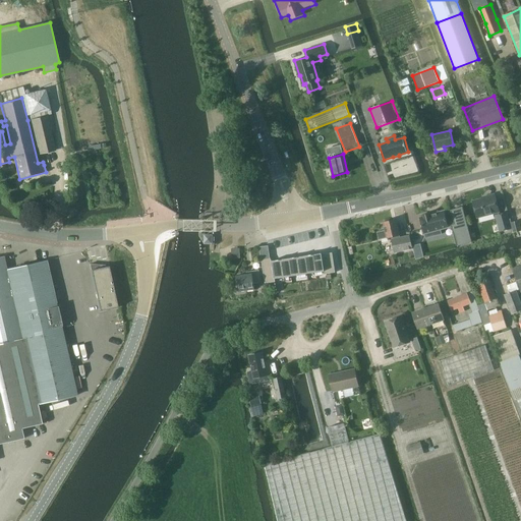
[(520,211),(520,198),(518,188),(518,189),(507,192),(510,205),(506,206),(508,212),(510,223),(517,221),(515,213),(520,211)]
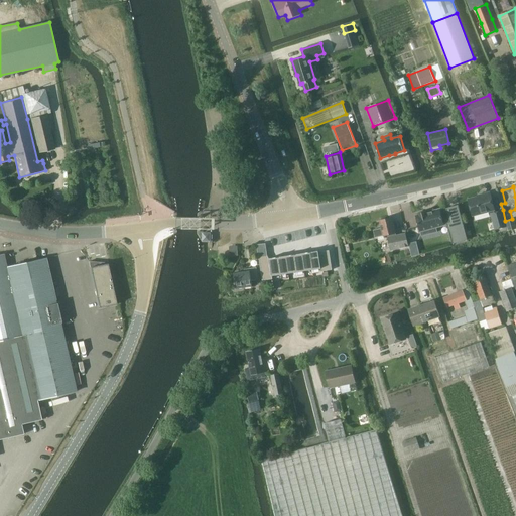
[(473,216),(495,211),(490,192),(483,195),(483,196),(469,199),(473,216)]
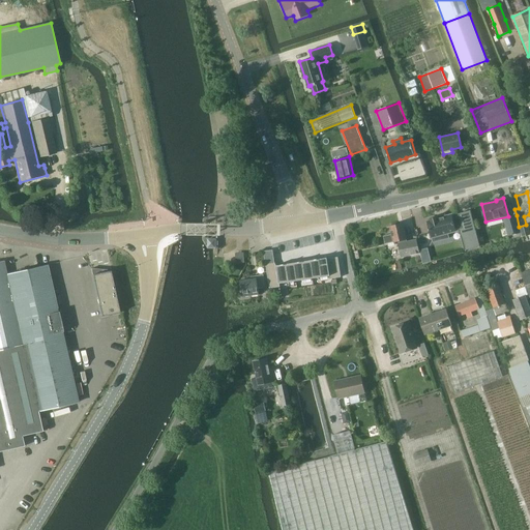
[(429,219),(428,219),(432,236),(440,234),(441,239),(449,237),(448,232),(457,229),(459,228),(465,249),(480,245),(471,209),(459,213),(459,214),(452,216),(452,213),(439,216),(439,215),(429,217),(429,219)]
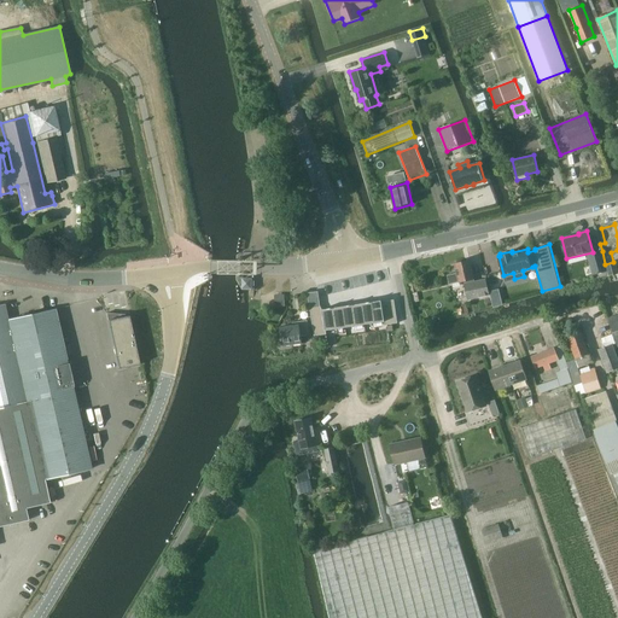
[(593,275),(607,272),(605,264),(602,251),(588,255),(593,275)]
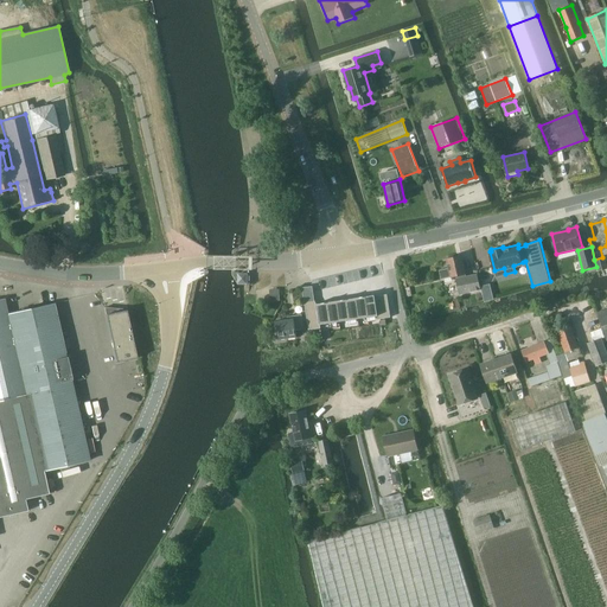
[(467,276),(466,274),(461,255),(447,259),(449,268),(440,270),(442,280),(455,276),(460,295),(481,291),(477,274),(467,276)]
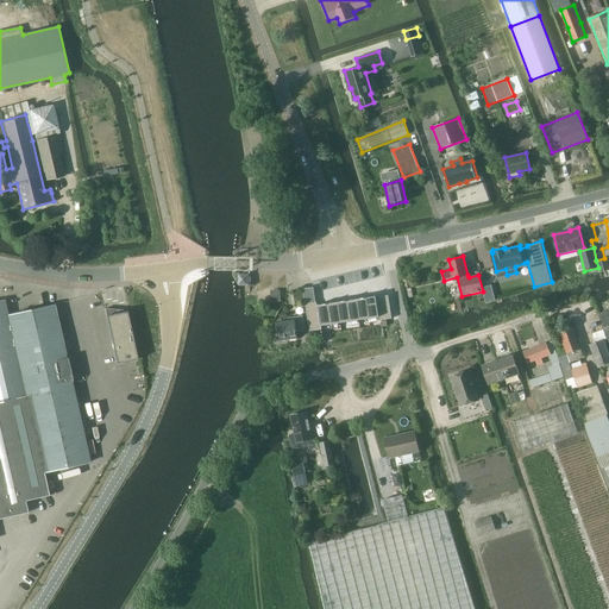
[(314,287),(303,288),(306,303),(313,302),(316,301),(314,287)]
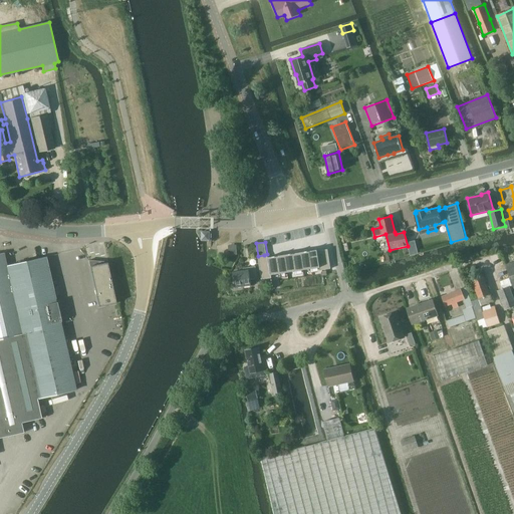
[(230,255),(238,254),(237,245),(229,246),(230,255)]
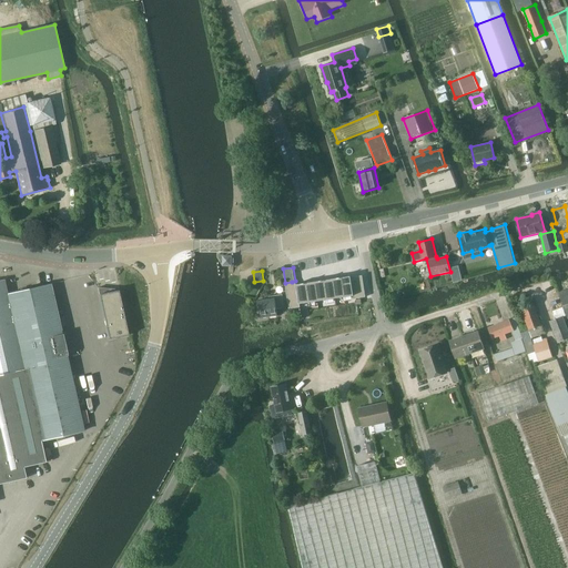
[(363,275),(351,277),(353,284),(364,283),(363,275)]
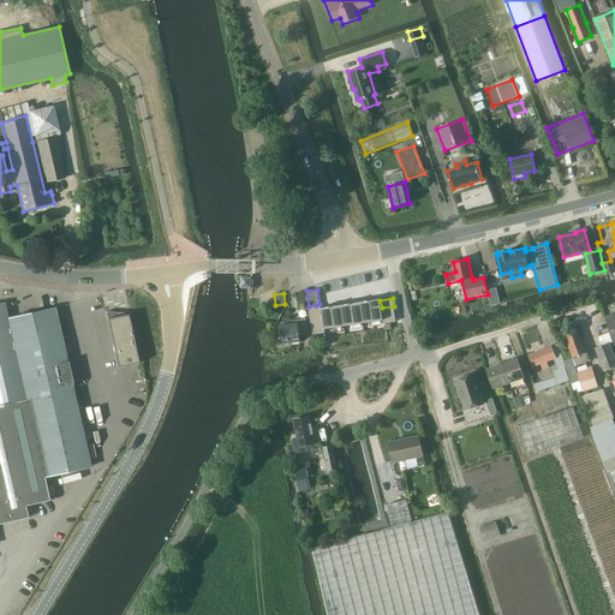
[(380,299),(360,302),(363,323),(382,320),(383,320),(382,315),(382,308),(380,300),(380,299)]
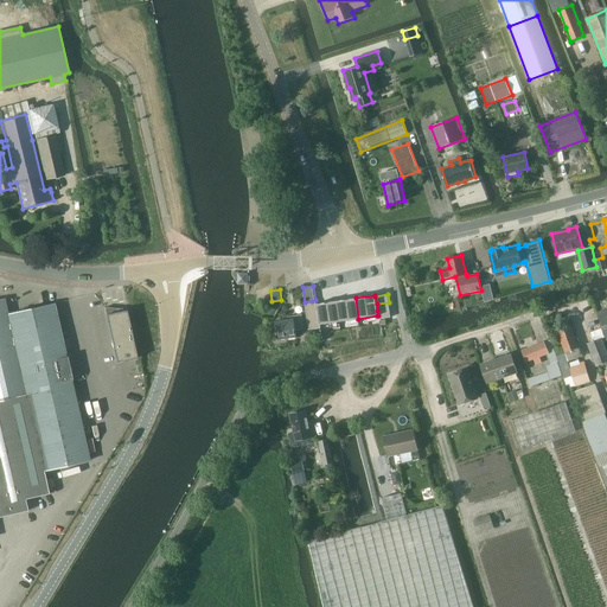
[(356,298),(337,301),(339,321),(358,319),(356,298)]
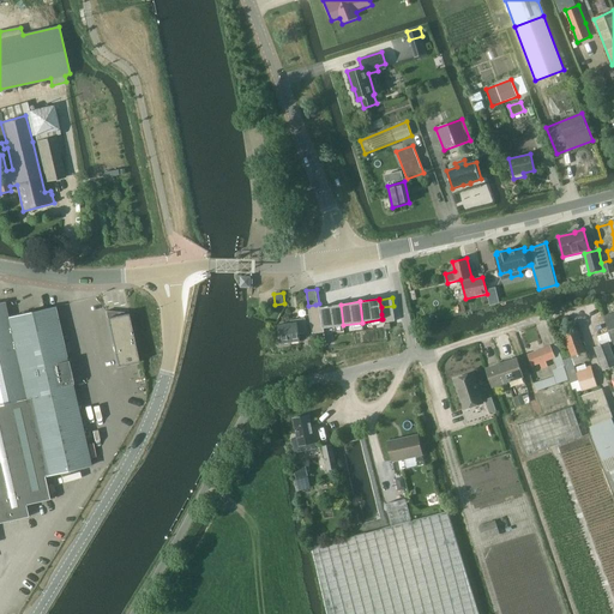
[(0,523),(29,517),(25,505),(49,499),(44,476),(91,465),(54,307),(7,318),(4,302),(0,304),(0,523)]
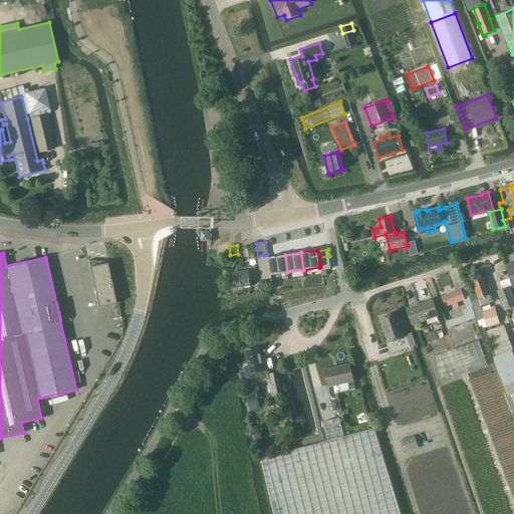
[(285,255),(268,257),(270,274),(271,275),(287,272),(285,255)]
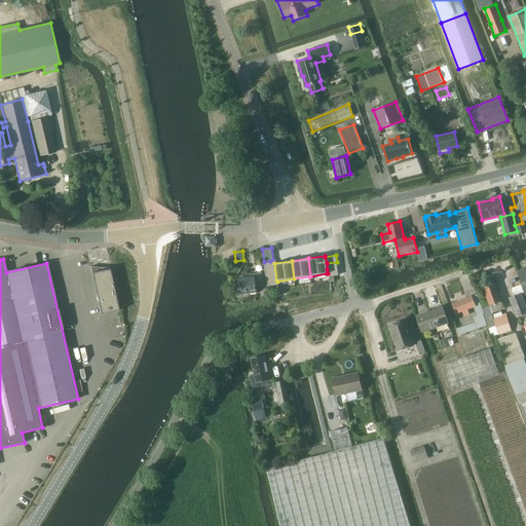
[(328,273),(327,273),(328,276),(331,276),(339,275),(338,268),(327,269),(328,273)]
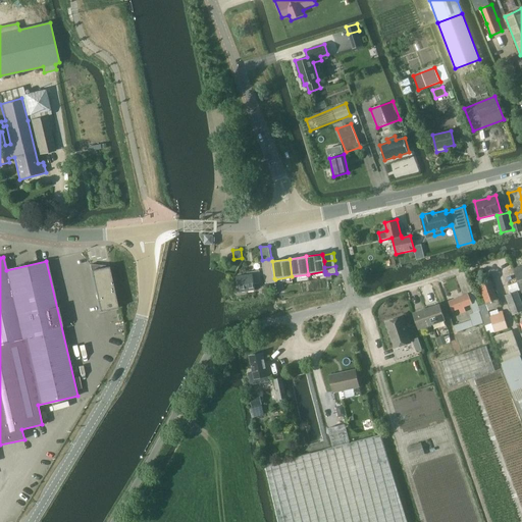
[(92,271),(100,311),(117,308),(109,267),(92,271)]
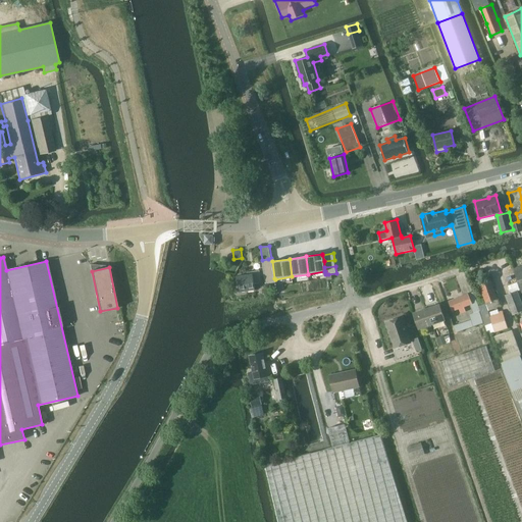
[(240,293),(256,290),(255,283),(262,282),(260,270),(253,271),(253,274),(238,276),(240,293)]
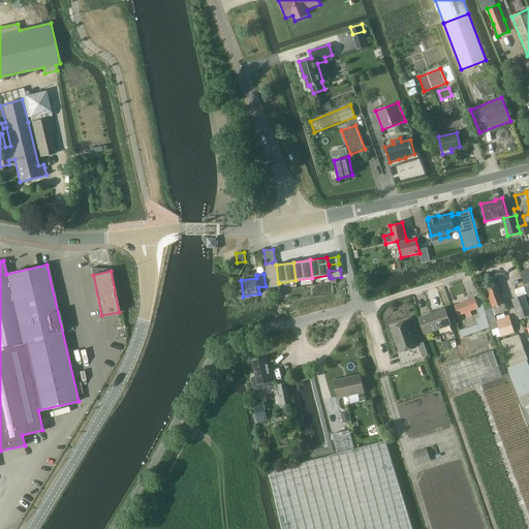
[(498,285),(487,289),(497,315),(508,311),(498,285)]
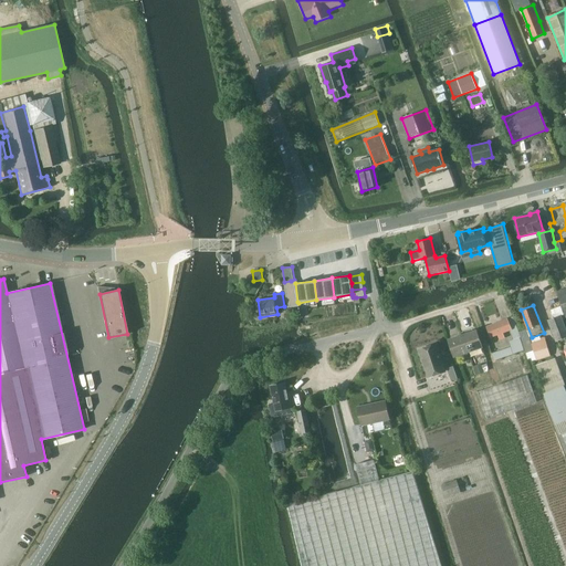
[(556,342),(565,337),(565,326),(562,315),(548,320),(556,342)]
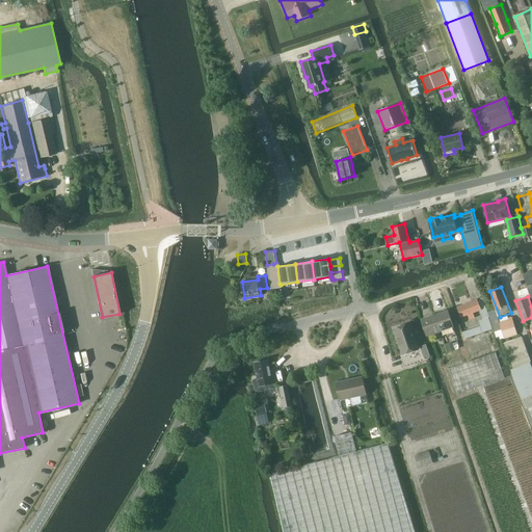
[(477,299),(458,307),(462,317),(469,315),(470,320),(475,318),(473,313),(480,311),(483,319),(479,320),(481,325),(480,326),(462,331),(464,339),(482,333),(493,328),(488,317),(489,317),(488,312),(483,297),(477,299)]
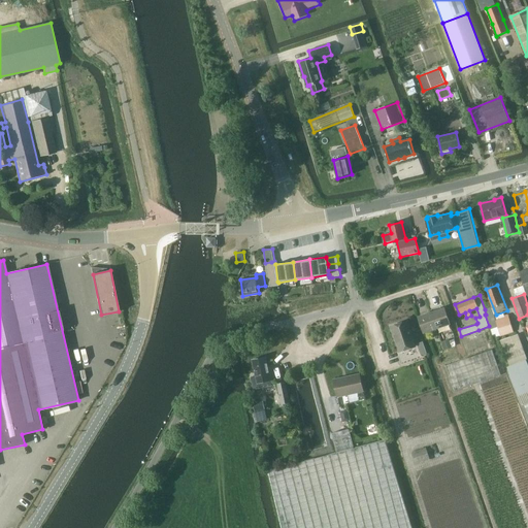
[(492,306),(485,309),(486,315),(494,337),(496,337),(500,335),(514,332),(508,316),(505,317),(504,312),(495,316),(492,306)]
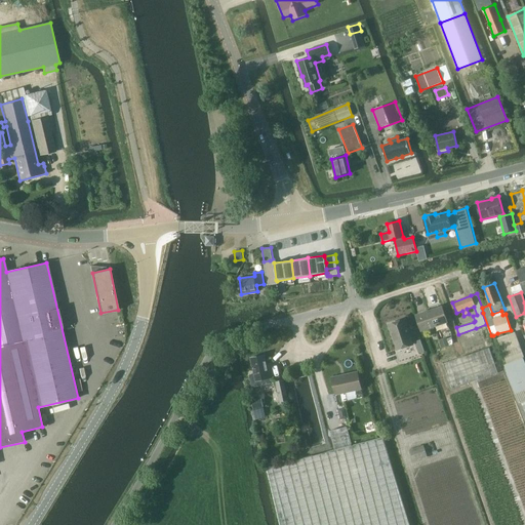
[(429,310),(435,327),(448,322),(443,306),(429,310)]
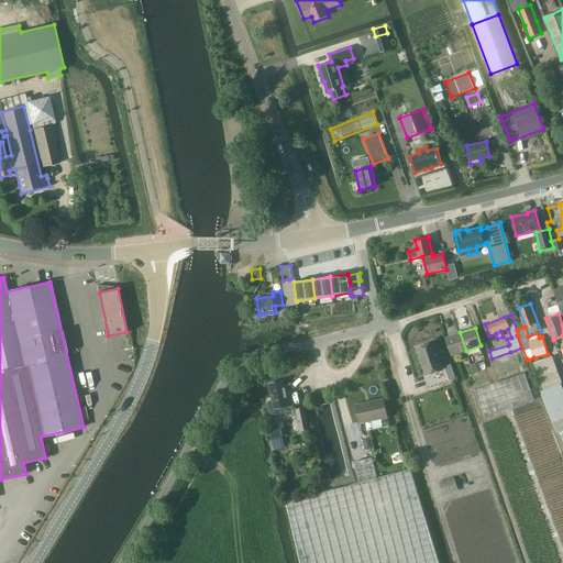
[(466,351),(460,332),(446,338),(452,355),(466,351)]
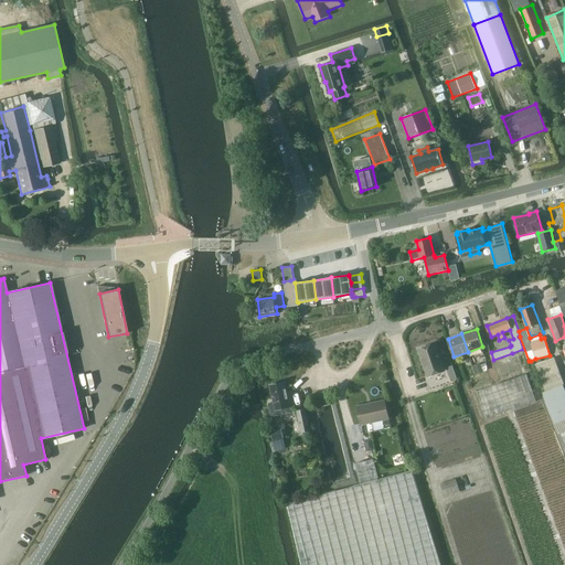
[(436,343),(418,349),(428,376),(445,371),(436,343)]
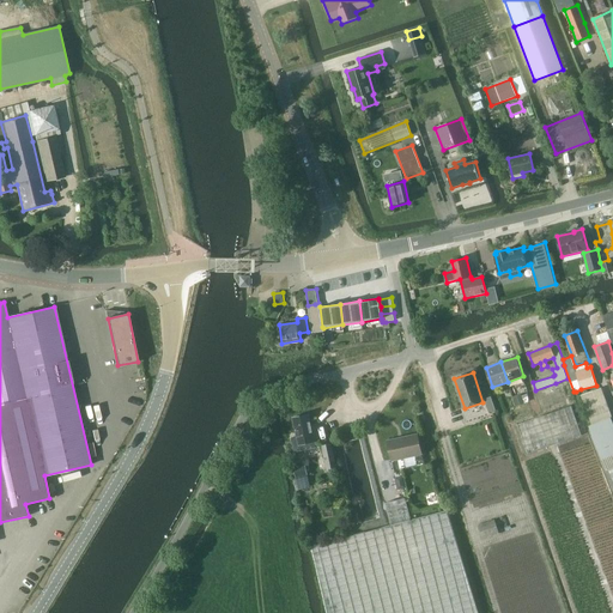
[(589,426),(607,469),(612,466),(612,422),(611,418),(612,417),(601,388),(581,395),(593,425),(589,426)]
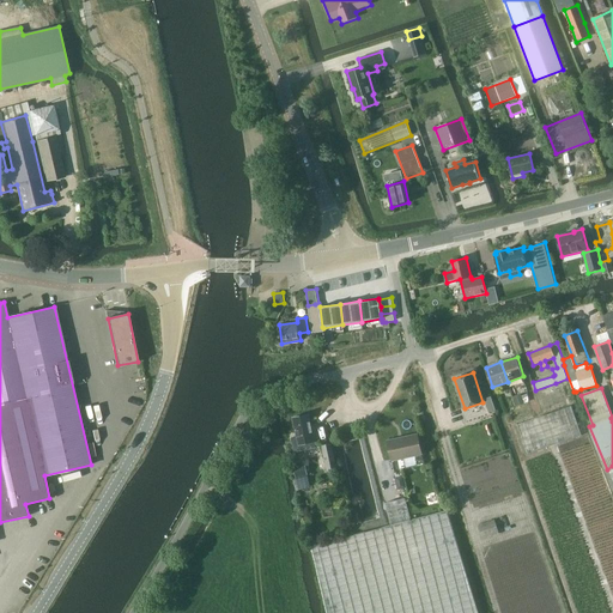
[(491,396),(485,399),(490,412),(496,410),(491,396)]
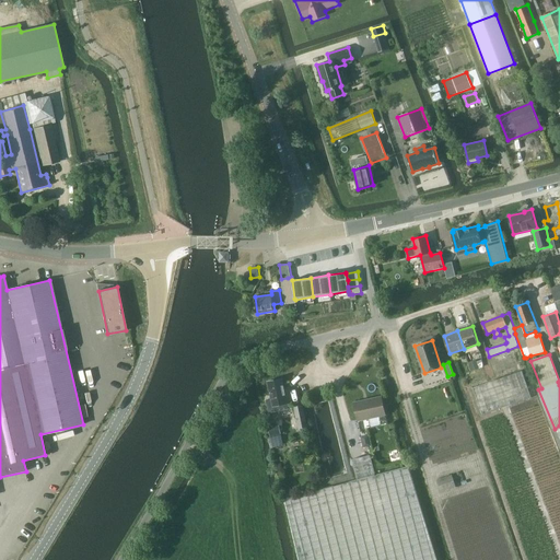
[(481,415),(532,397),(523,371),(473,388),(481,415)]
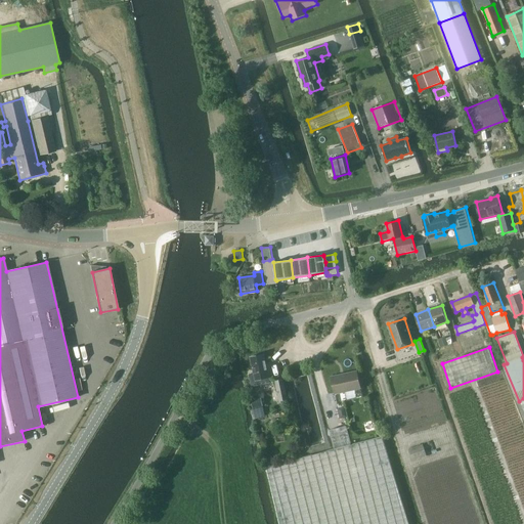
[(254,374),(249,375),(252,387),(257,386),(256,381),(269,378),(264,354),(251,357),(254,374)]
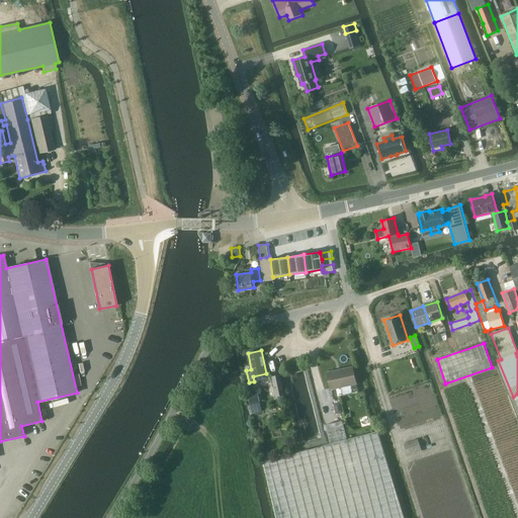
[(331,390),(357,383),(353,366),(327,372),(331,390)]
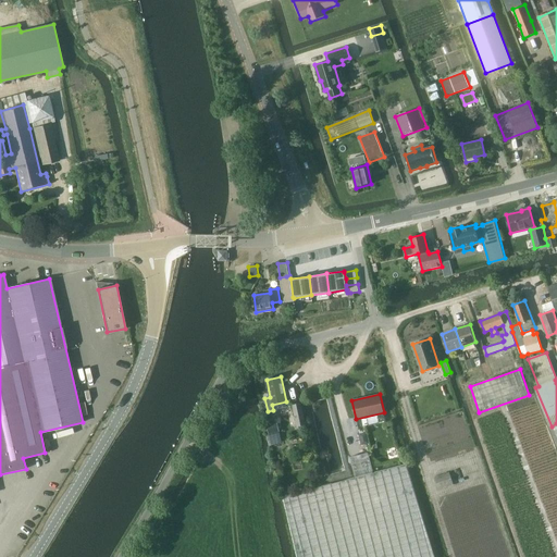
[(297,426),(307,423),(301,403),(293,405),(297,426)]
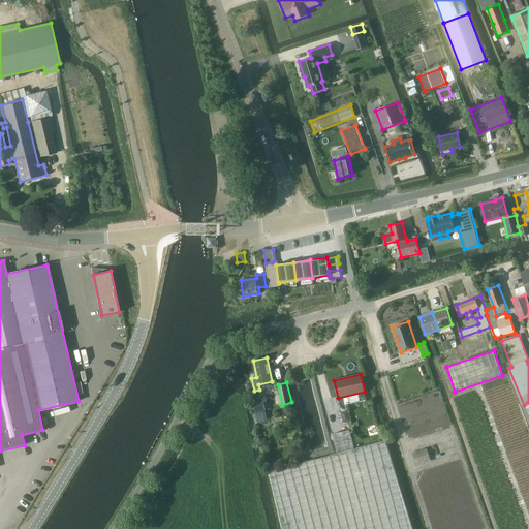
[(256,412),(267,410),(265,402),(254,404),(256,412)]
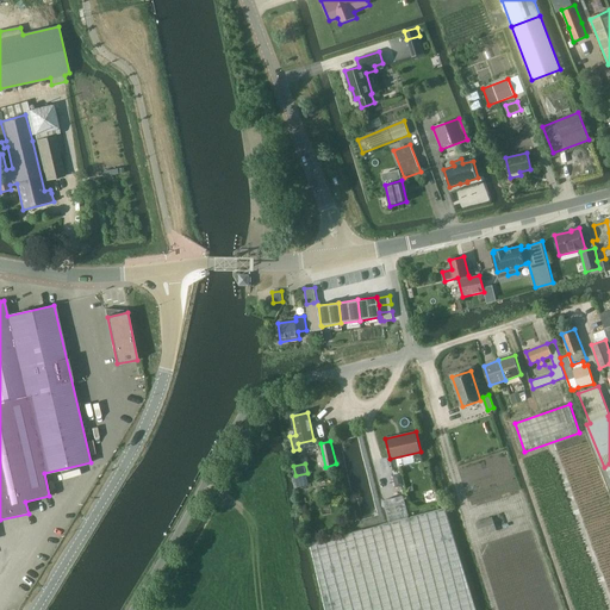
[(390,522),(409,517),(403,496),(385,500),(390,522)]
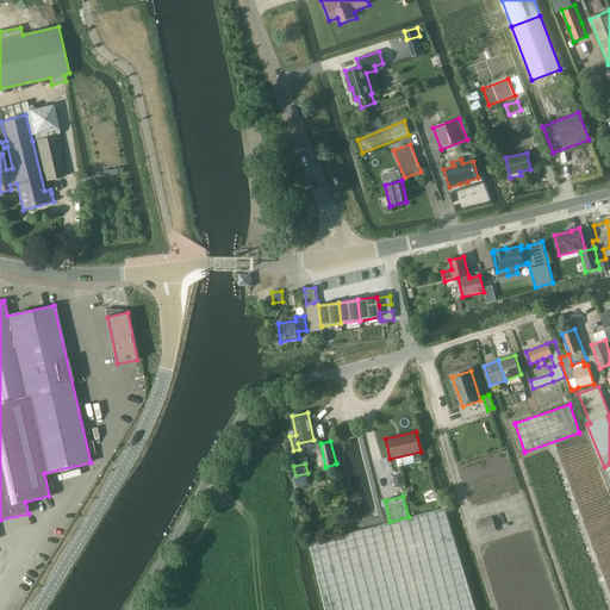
[(477,609),(446,508),(409,517),(390,522),(310,543),(325,609),(477,609)]
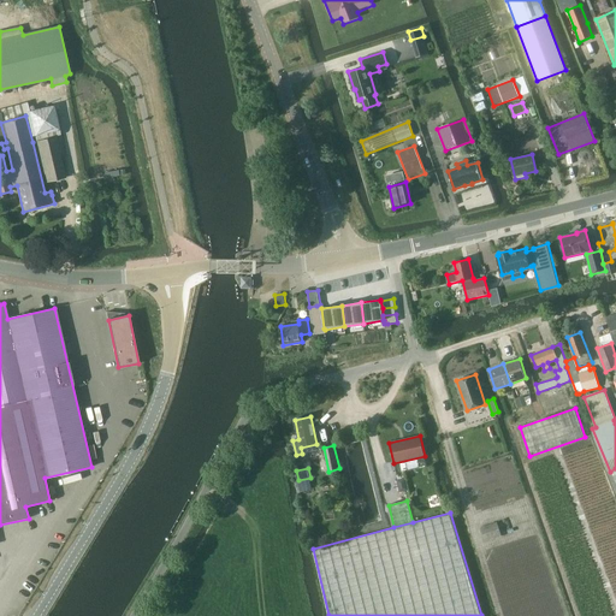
[(486,542),(502,537),(497,522),(481,527),(486,542)]
